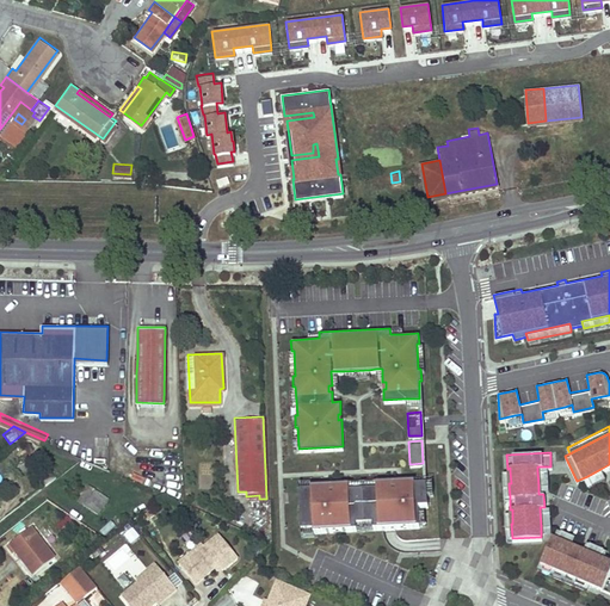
[(16,467),(28,472),(34,463),(20,457),(16,467)]
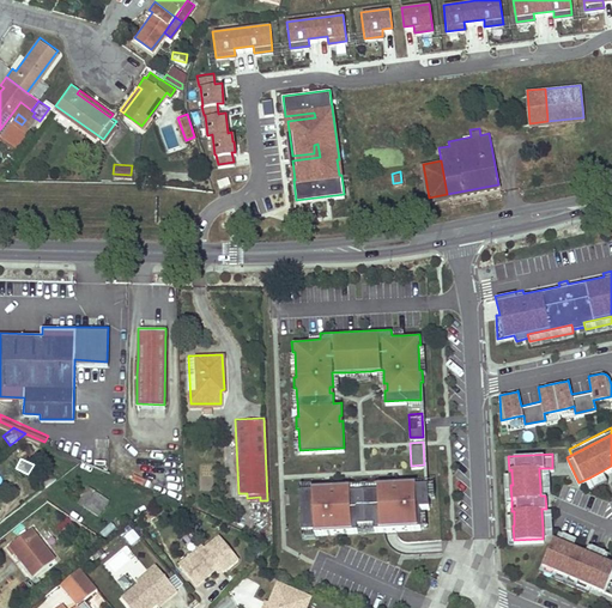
[(28,474),(46,484),(55,476),(55,475),(34,464),(28,474)]
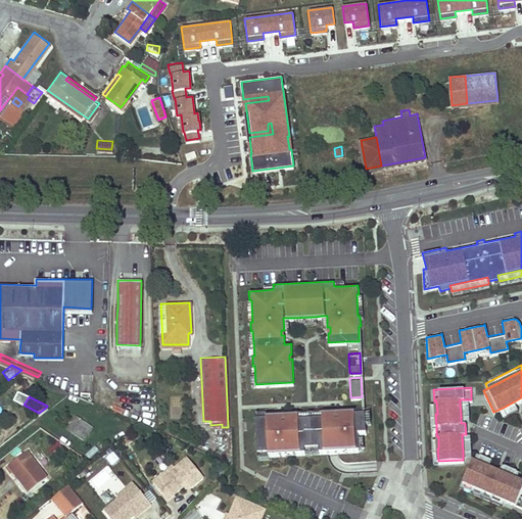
[(517,409),(514,402),(503,408),(506,415),(517,409)]
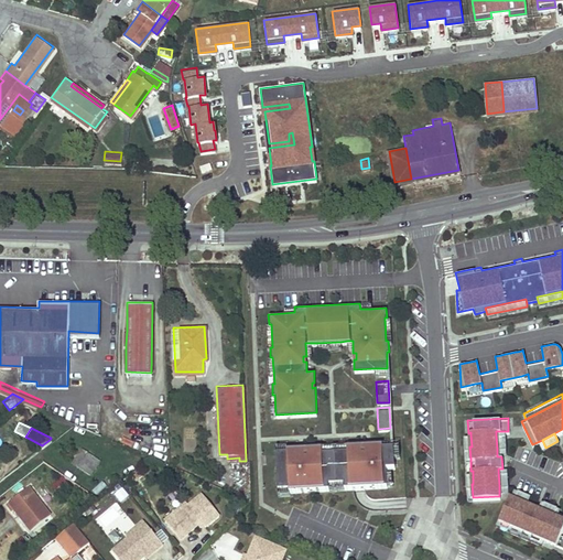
[(506,449),(505,434),(496,434),(497,449),(506,449)]
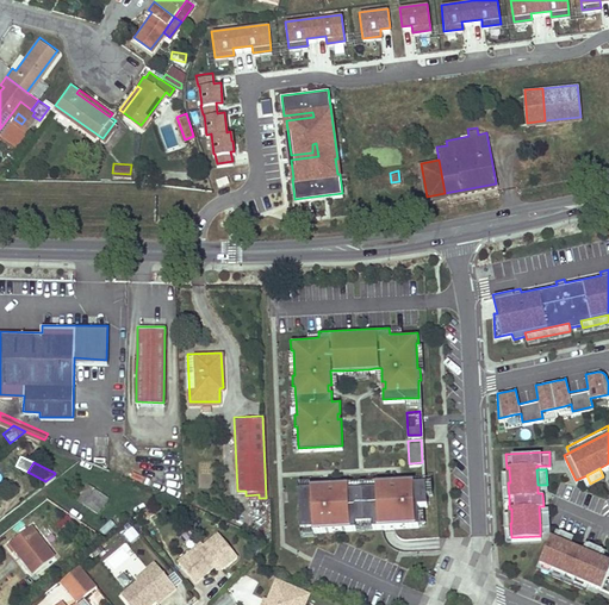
[(417,509),(417,503),(426,503),(426,492),(424,480),(412,480),(412,478),(401,478),(401,482),(395,484),(395,479),(374,480),(374,486),(348,487),(347,481),(328,482),(328,487),(322,487),(322,482),(310,482),(310,486),(297,487),(299,526),(311,526),(312,529),(355,526),(355,521),(372,519),(372,525),(417,523),(417,522),(417,509)]
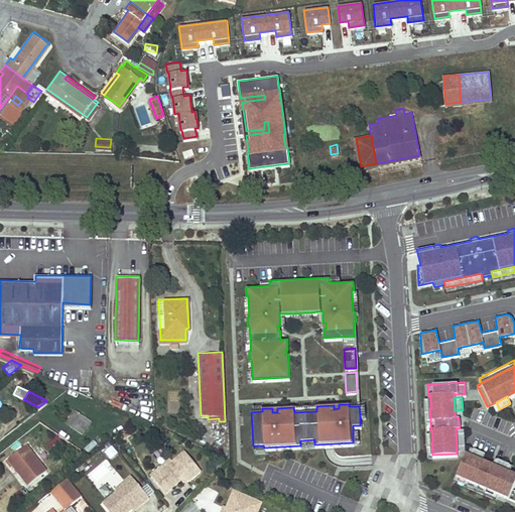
[(75,408),(66,420),(72,424),(80,411),(75,408)]
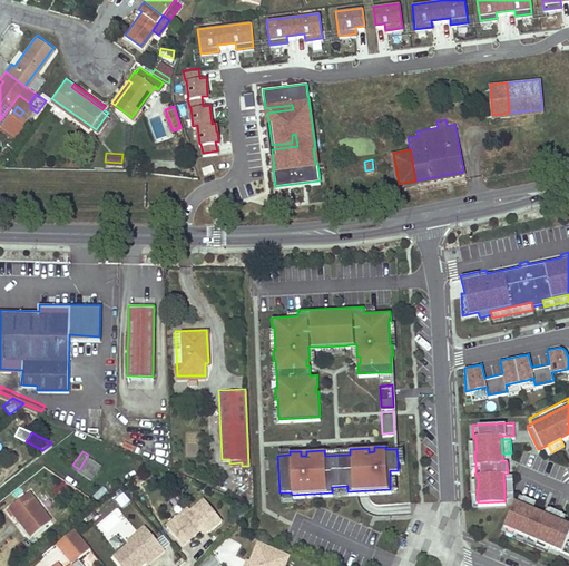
[(88,455),(79,469),(90,477),(100,462),(88,455)]
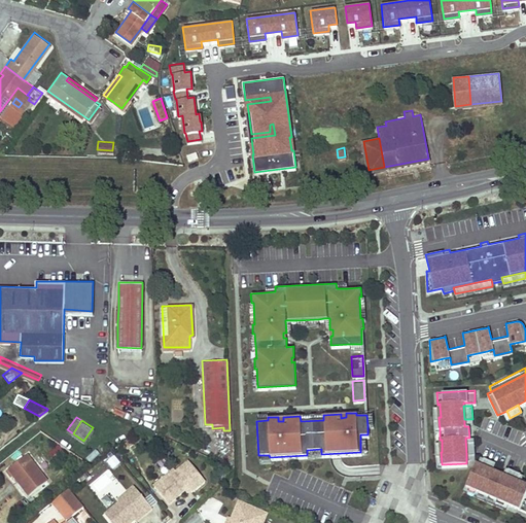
[(474,454),(474,438),(469,438),(465,438),(466,454),(474,454)]
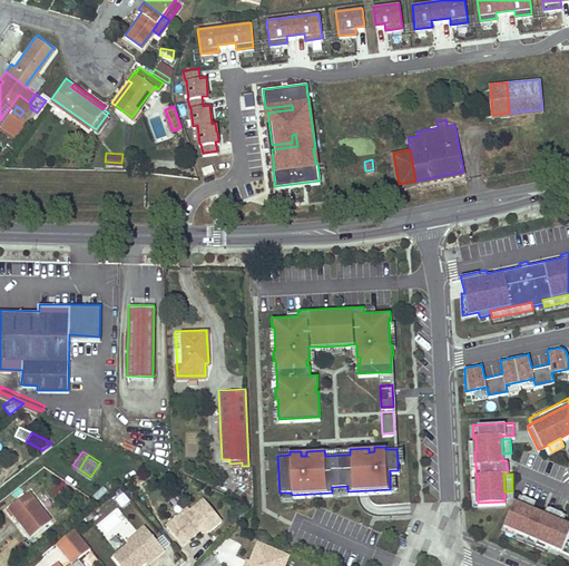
[(50,517),(28,489),(7,505),(12,513),(15,510),(22,520),(21,521),(30,533),(50,517)]
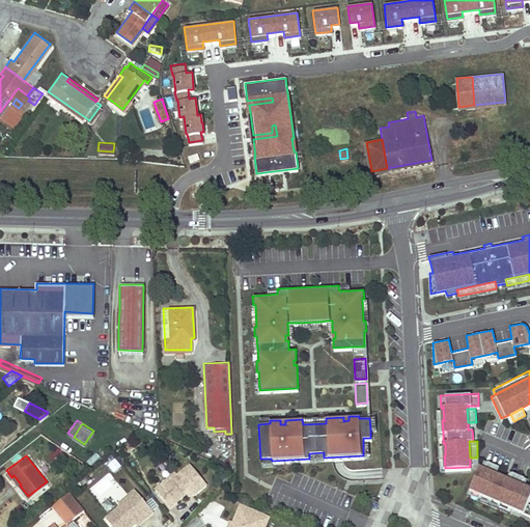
[(119,462),(114,455),(107,461),(112,467),(119,462)]
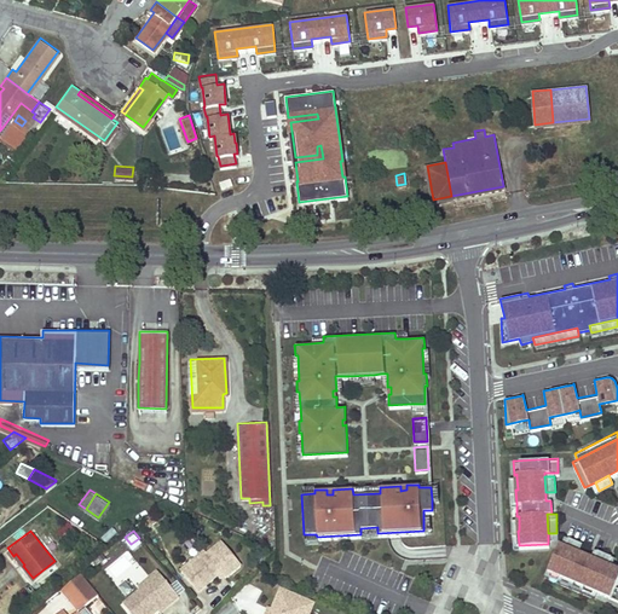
[(578,551),(582,543),(567,537),(564,545),(578,551)]
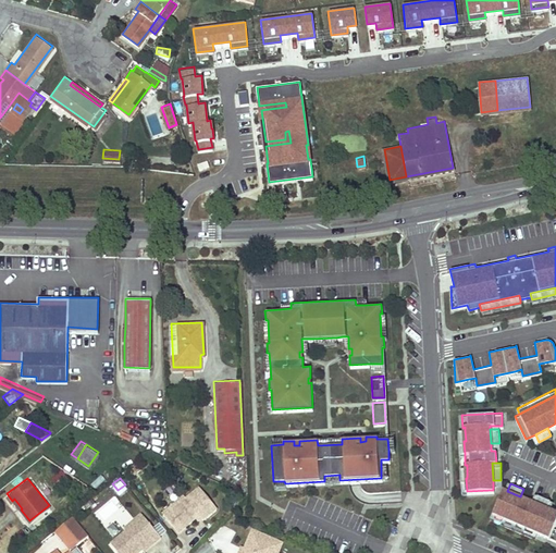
[(198,484),(185,495),(183,492),(161,511),(177,530),(195,516),(198,513),(200,516),(202,517),(217,505),(198,484)]
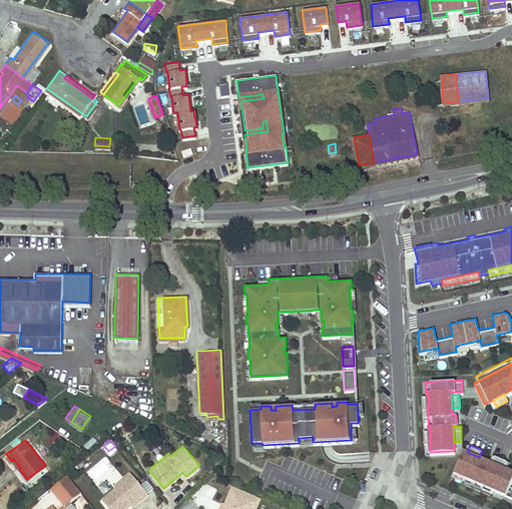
[(467,452),(463,450),(454,471),(494,489),(511,496),(511,485),(509,484),(511,477),(511,471),(503,467),(491,462),(479,457),(467,452)]
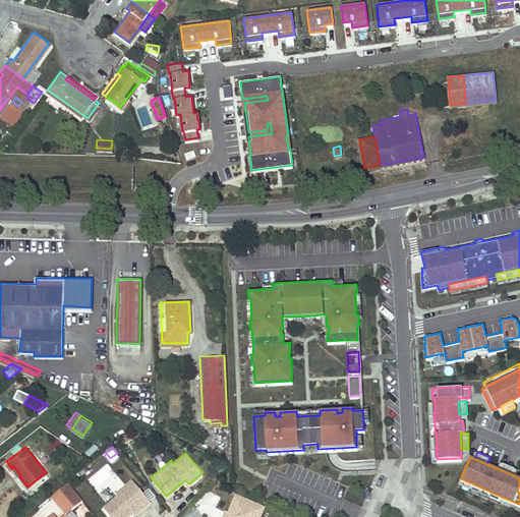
[(511,474),(514,467),(502,462),(499,469),(511,474)]
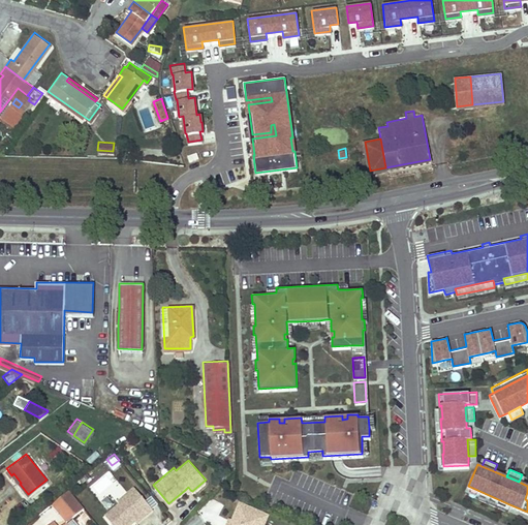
[(21,483),(13,473),(11,475),(20,485),(20,484),(21,483)]
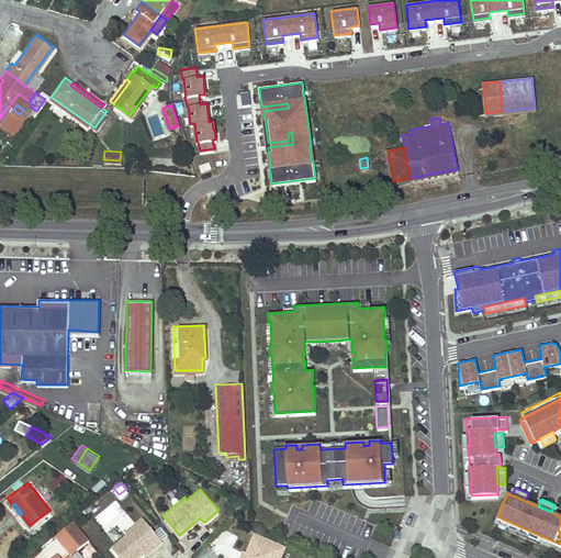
[(126,532),(111,545),(121,557),(134,557),(143,551),(153,543),(155,545),(161,539),(143,516),(135,522),(136,524),(126,532)]
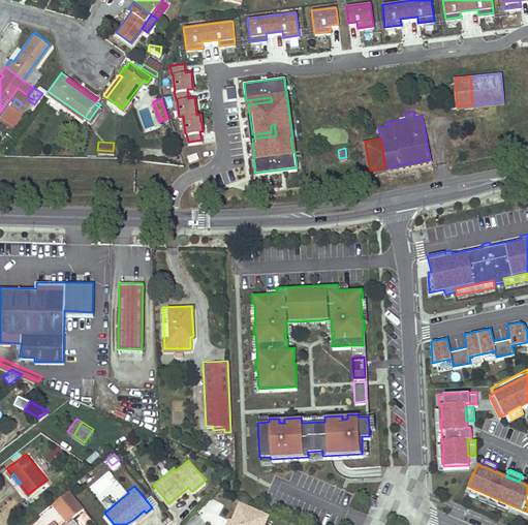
[(509,504),(468,486),(466,491),(507,508),(509,504)]
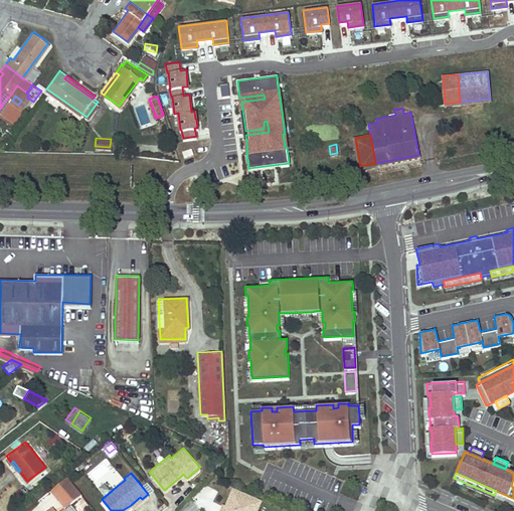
[(80,492),(66,474),(50,488),(65,505),(80,492)]
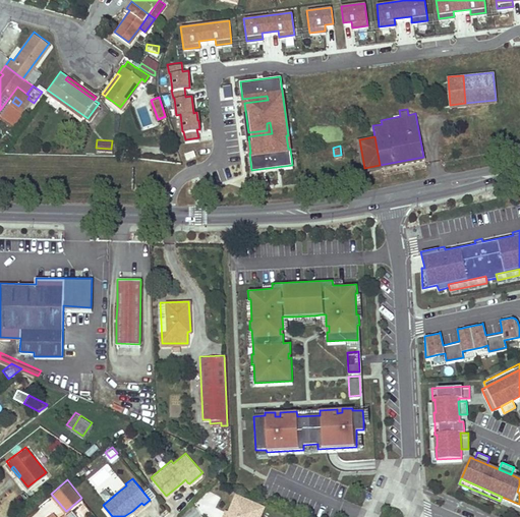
[(125,483),(116,492),(117,493),(126,485),(125,483)]
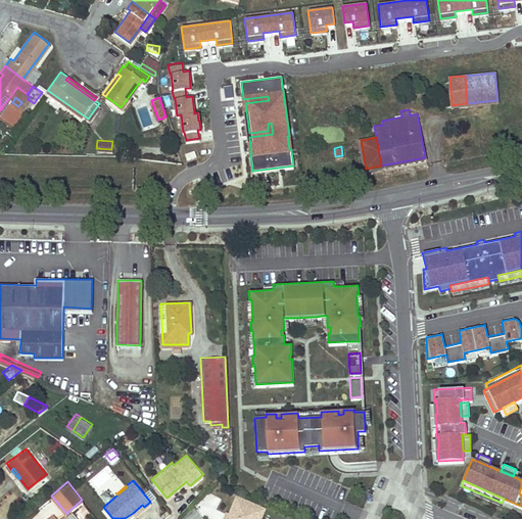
[(224,509),(216,508),(220,493),(202,489),(197,513),(221,518),(224,509)]
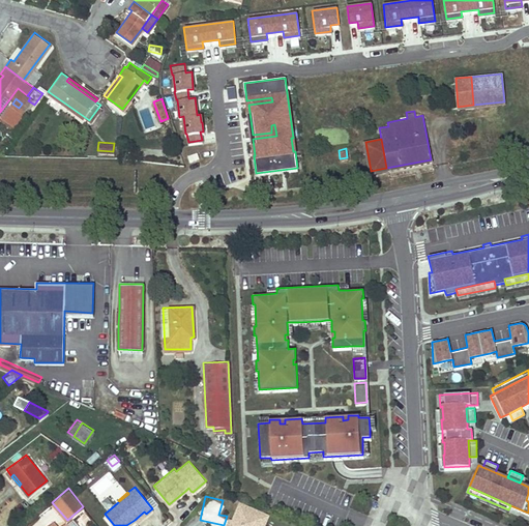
[(225,525),(262,525),(268,514),(239,501),(232,519),(234,520),(233,522),(231,522),(228,520),(225,525)]
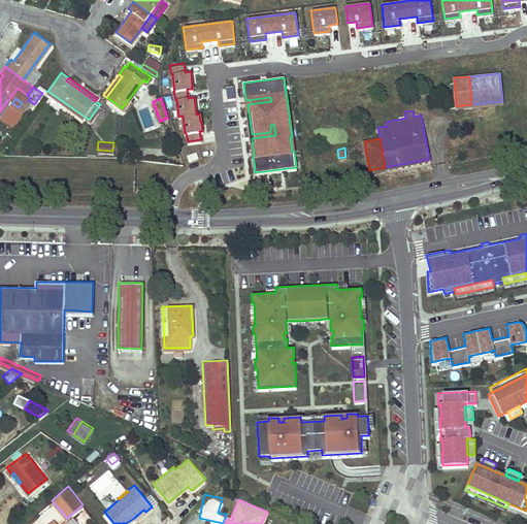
[(143,510),(134,518),(135,520),(145,512),(143,510)]
